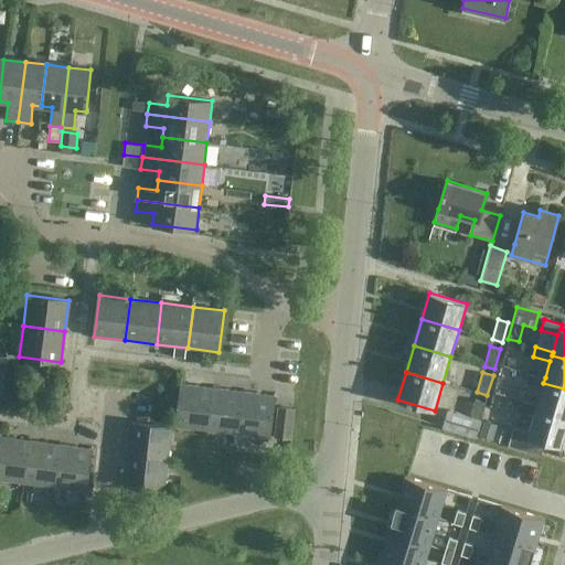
[(564,418),(564,388),(543,383),(545,377),(528,373),(525,383),(542,387),(537,405),(535,409),(564,418)]
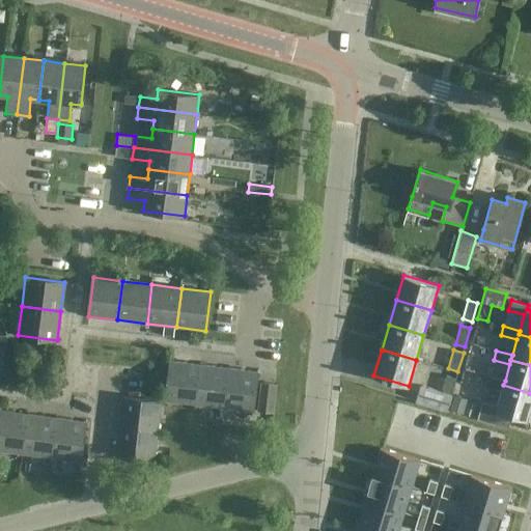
[(165,399),(194,402),(199,364),(169,360),(165,399)]
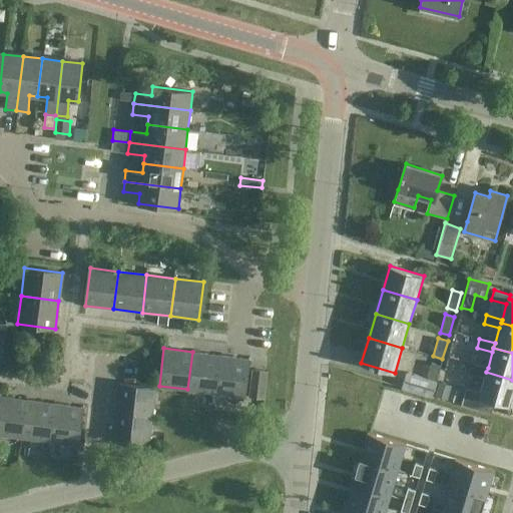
[(216,393),(220,355),(192,352),(187,389),(216,393)]
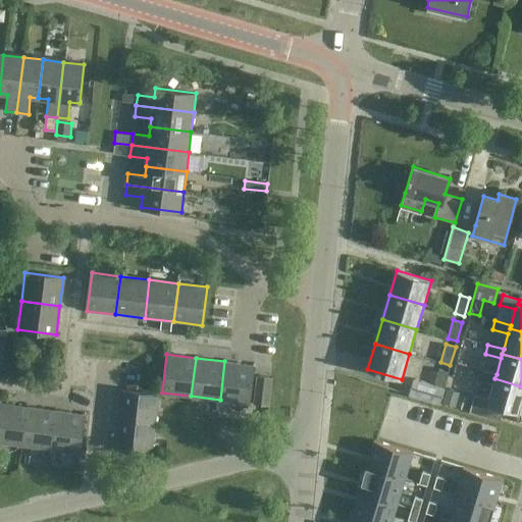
[(254,365),(224,361),(220,400),(249,403),(254,365)]
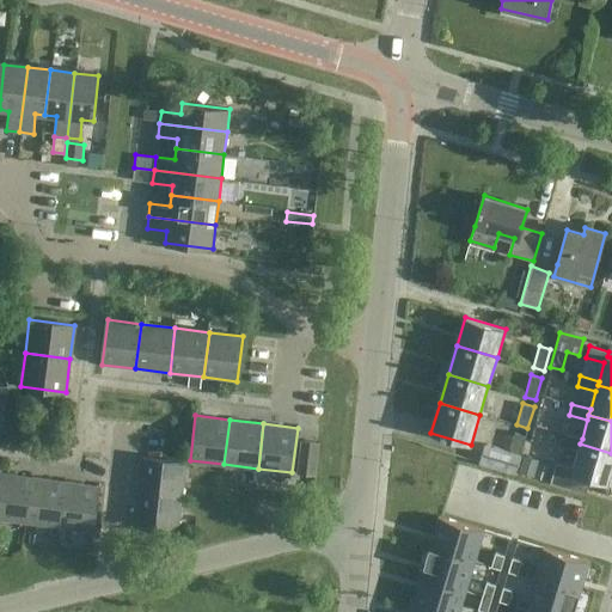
[(515,473),(526,435),(515,432),(508,453),(482,446),(477,461),(515,473)]
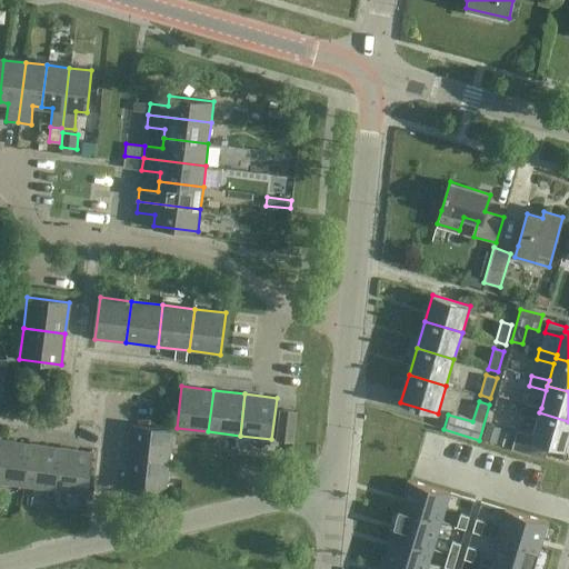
[(568,421),(539,412),(541,408),(523,402),(520,412),(538,418),(532,438),(516,433),(511,449),(545,459),(548,446),(565,450),(568,433),(568,421)]
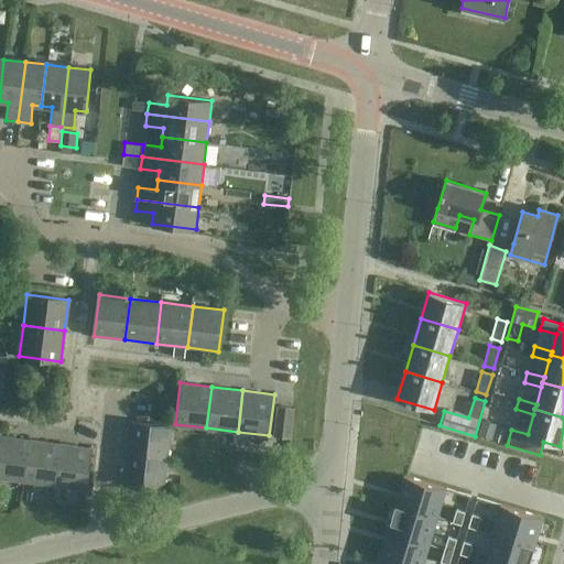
[(273,436),(291,438),(294,407),(278,404),(273,436)]
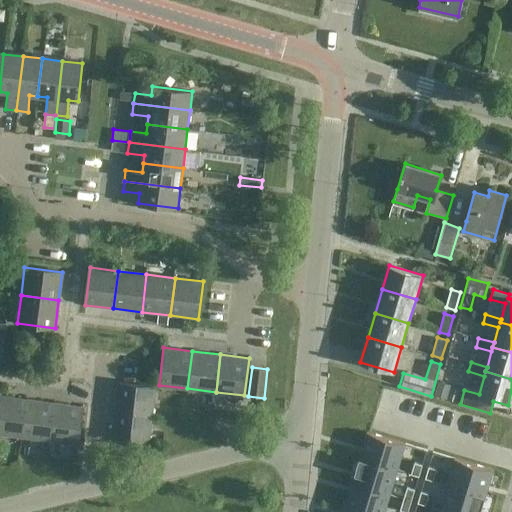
[(447,399),(451,384),(438,381),(434,396),(447,399)]
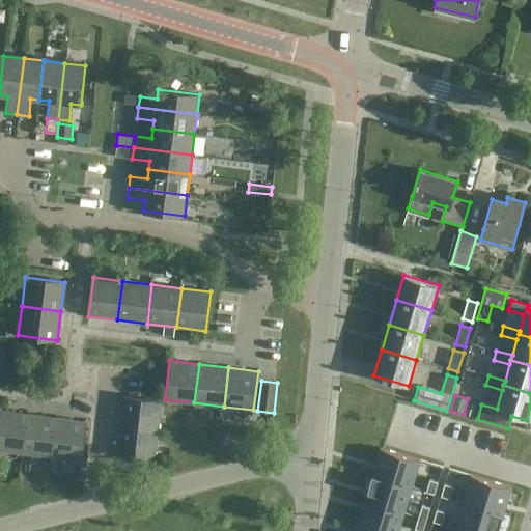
[(117,425),(157,429),(160,400),(141,399),(120,397),(117,425)]
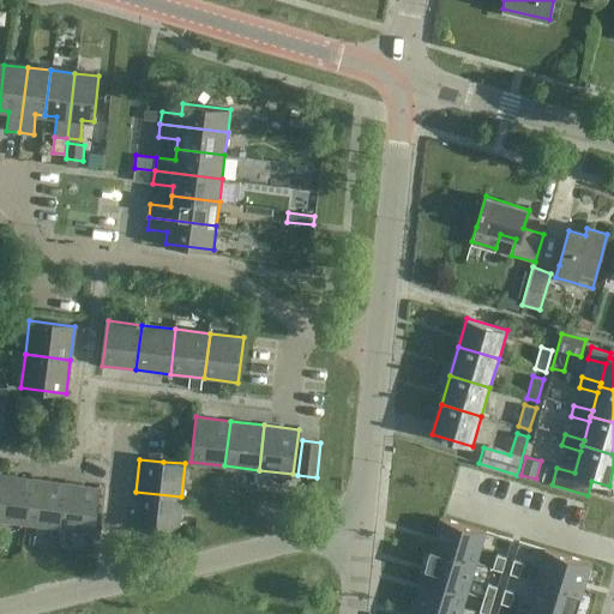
[(0,473),(0,519),(25,523),(31,477),(0,473)]
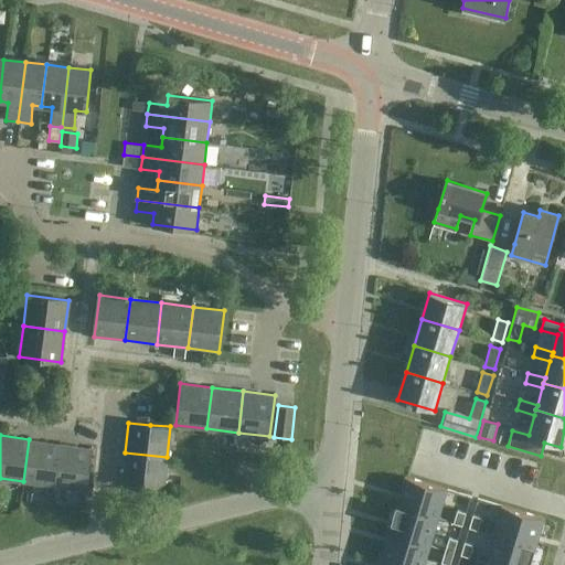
[(60,444),(29,439),(23,481),(54,484),(60,444)]
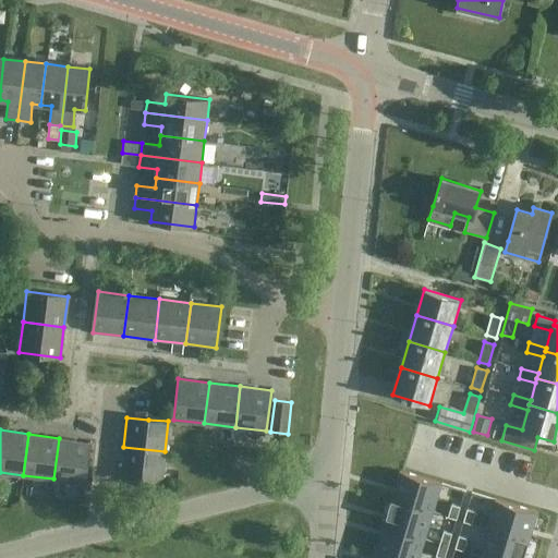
[(89,443),(59,438),(53,478),(84,483),(89,443)]
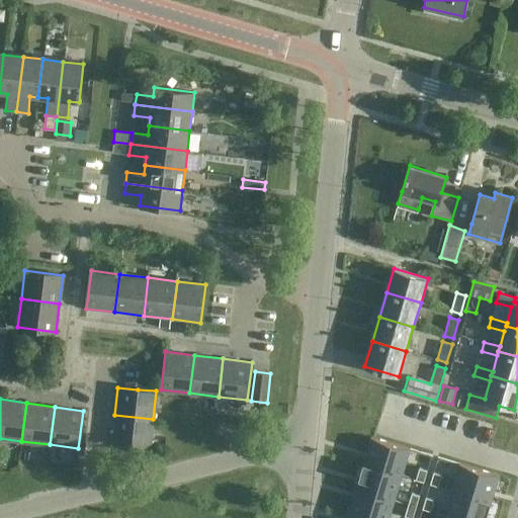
[(153,419),(114,415),(112,443),(150,447),(153,419)]
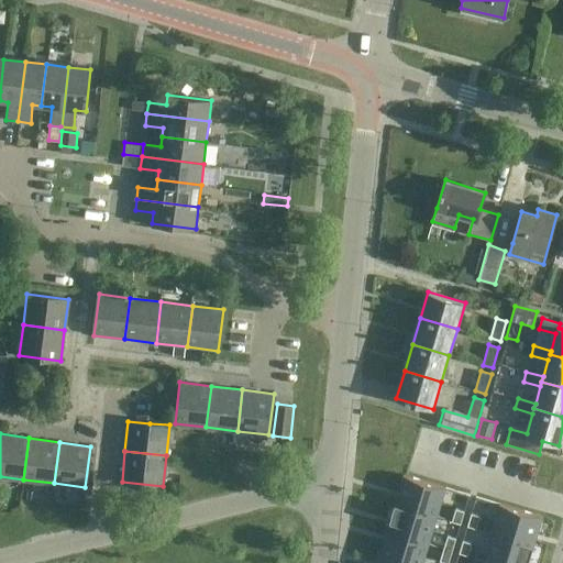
[(437,516),(445,488),(470,496),(470,495),(404,475),(398,493),(397,497),(395,504),(437,516)]
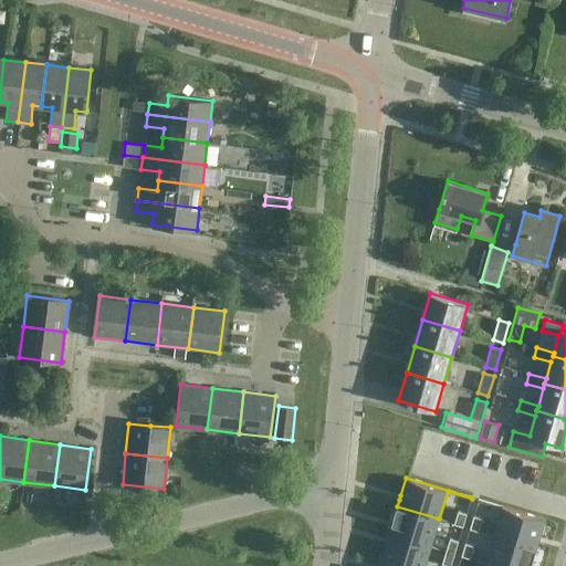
[(540,537),(545,520),(479,500),(503,507),(494,535),(536,548),(538,542),(540,537)]
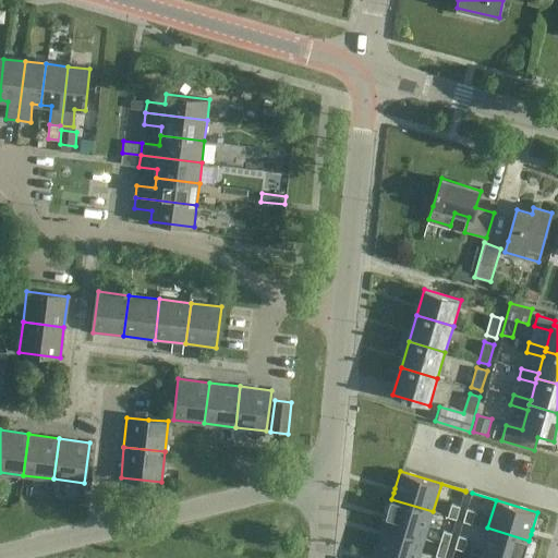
[(425,538),(433,511),(391,499),(386,516),(385,520),(384,526),(425,538)]
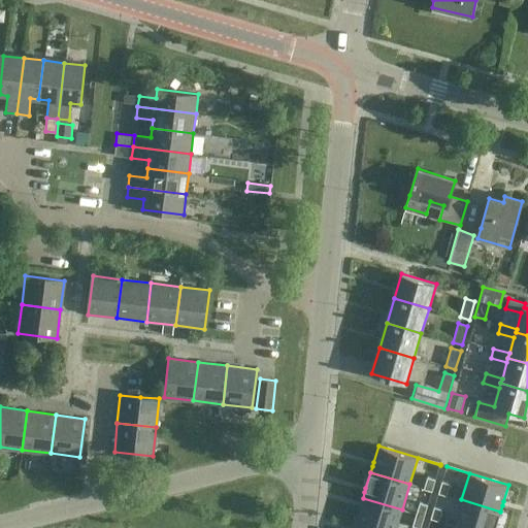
[(428,476),(424,489),(432,491),(435,480),(428,476)]
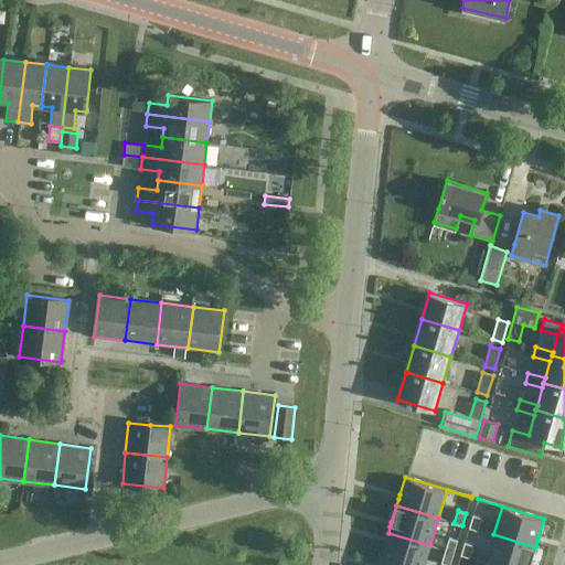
[(473,514),(469,528),(478,530),(482,518),(473,514)]
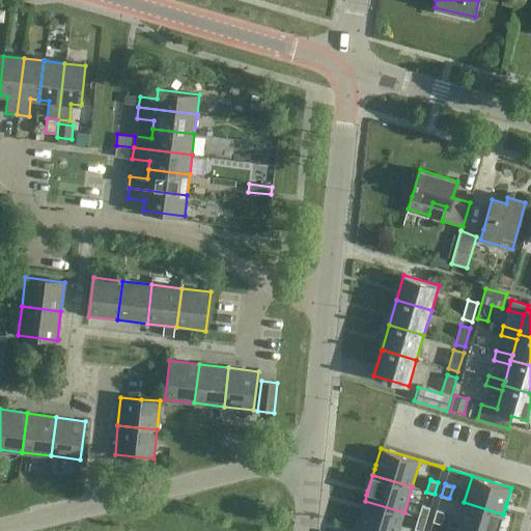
[(371,530),(398,530),(404,512),(365,501),(363,507),(362,511),(357,527),(371,530)]
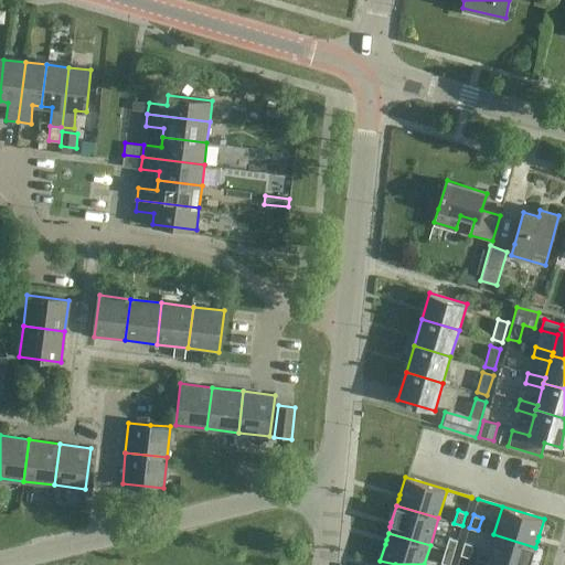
[(530,564),(535,547),(493,534),(484,562),(494,564),(530,564)]
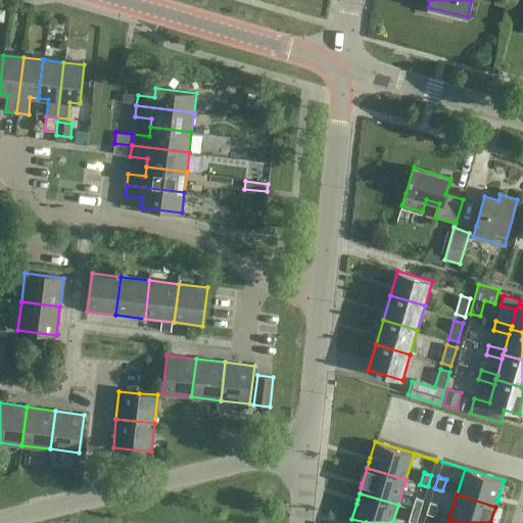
[(416,497),(413,510),(420,512),(424,500),(416,497)]
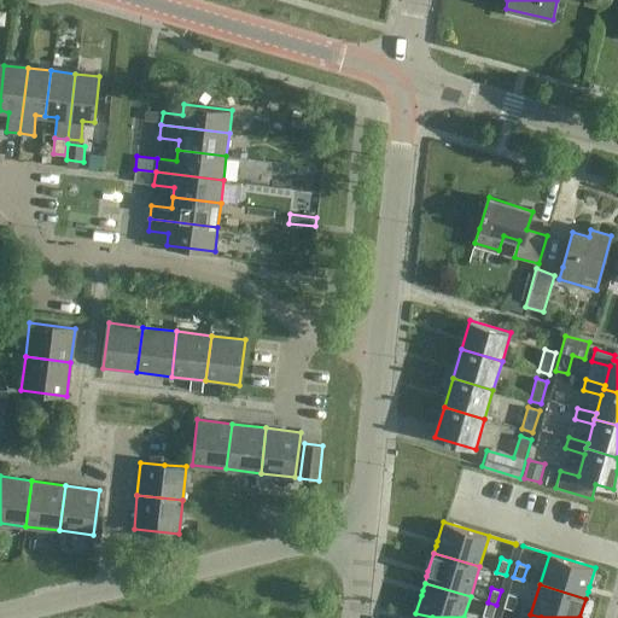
[(508,593),(505,607),(514,610),(518,595),(508,593)]
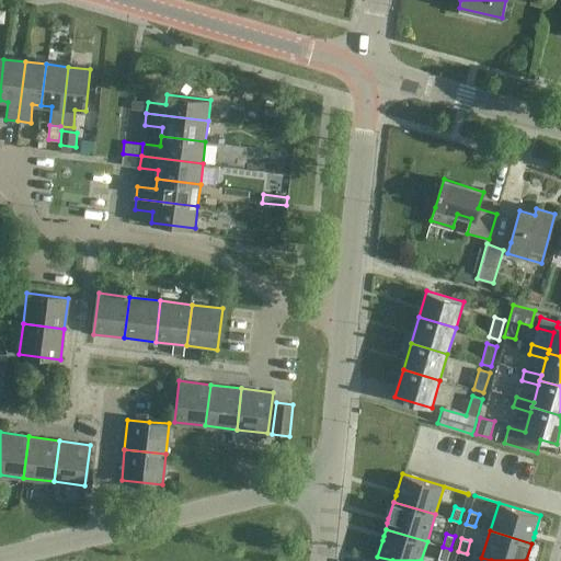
[(443,547),(439,559),(445,560),(447,560),(450,549),(443,547)]
